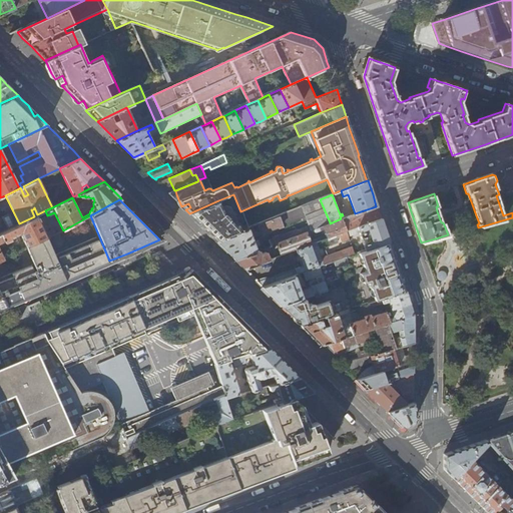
[(330,222),(320,199),(258,223),(263,234),(282,226),(282,225),(305,215),(311,230),(324,224),(330,222)]
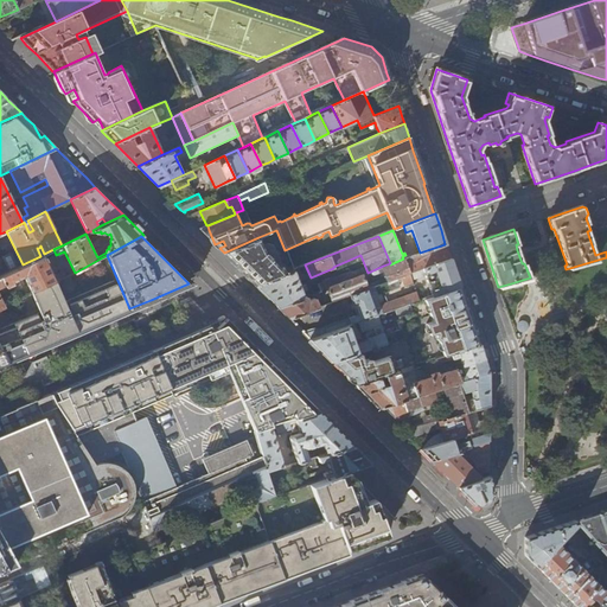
[(262,246),(259,237),(224,253),(242,270),(256,285),(285,273),(273,246),(268,243),(262,246)]
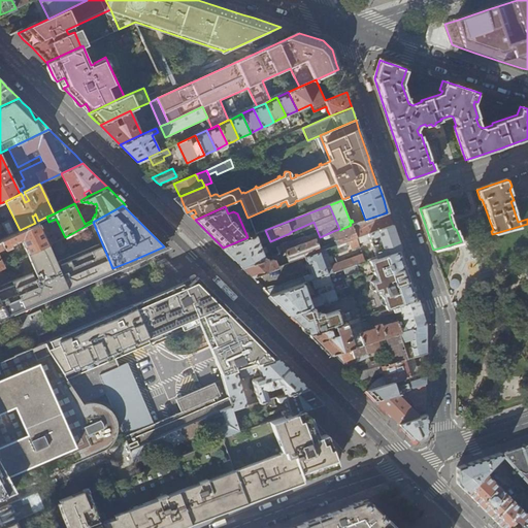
[(390,219),(387,212),(365,220),(351,225),(339,230),(339,229),(333,231),(338,244),(344,242),(347,241),(392,225),(390,219)]
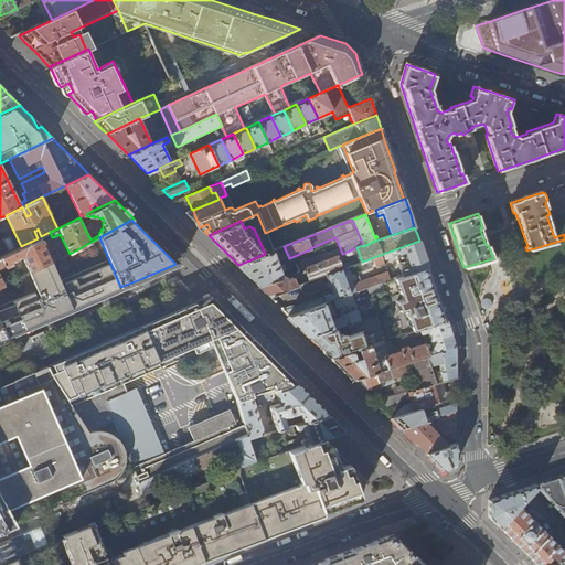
[(40,237),(38,238),(21,246),(0,256),(0,286),(2,285),(0,280),(0,266),(4,264),(6,266),(12,263),(11,260),(21,256),(24,258),(30,272),(51,262),(52,260),(40,237)]
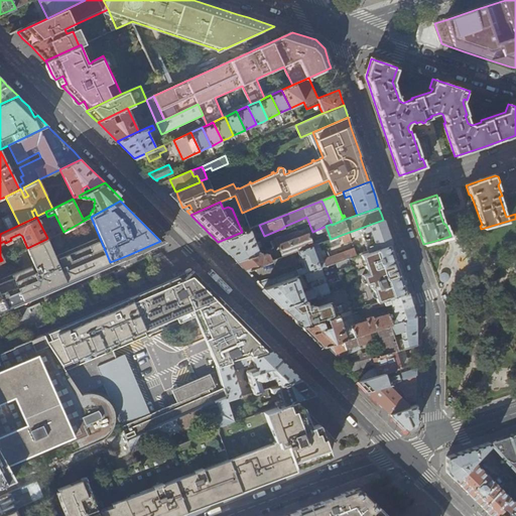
[(341,242),(343,241),(344,244),(352,241),(351,238),(361,234),(367,251),(391,243),(388,236),(385,228),(383,220),(339,236),(341,242)]
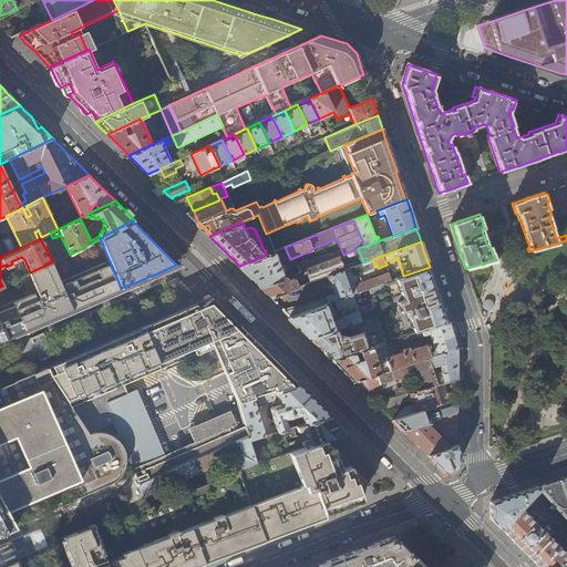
[(272,253),(266,255),(239,266),(249,277),(259,287),(286,277),(288,276),(284,266),(279,268),(272,253)]
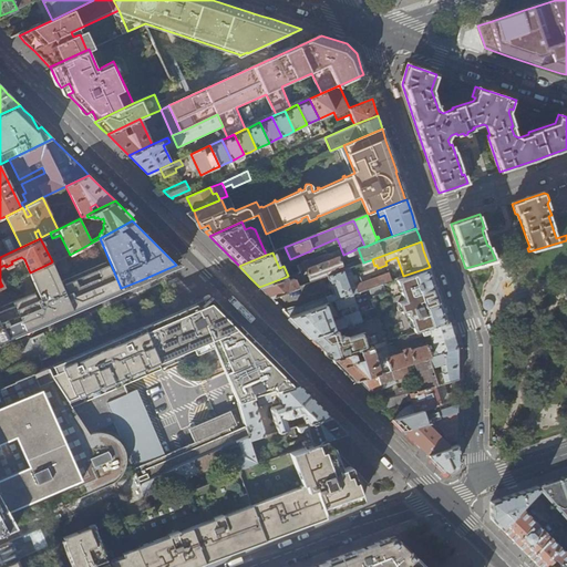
[(327,260),(329,260),(327,255),(301,265),(303,270),(306,269),(317,265),(327,260)]
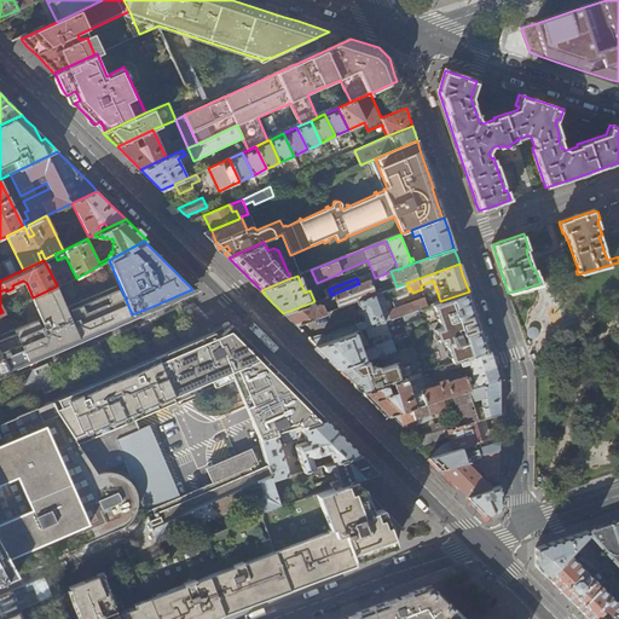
[(369,281),(359,284),(357,284),(358,288),(347,293),(346,289),(334,294),(339,308),(357,301),(375,295),(369,281)]
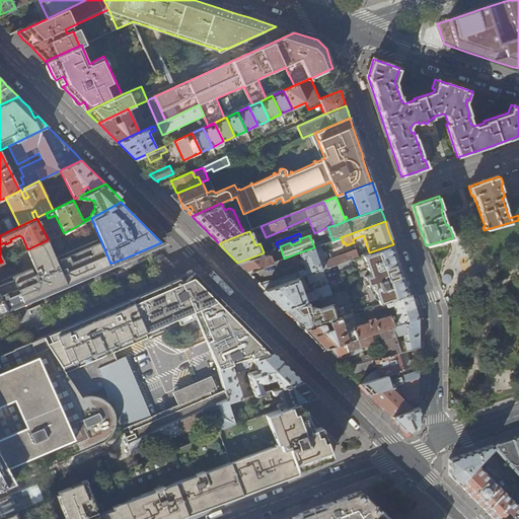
[(332,248),(338,246),(342,245),(339,238),(332,240),(330,241),(332,248)]
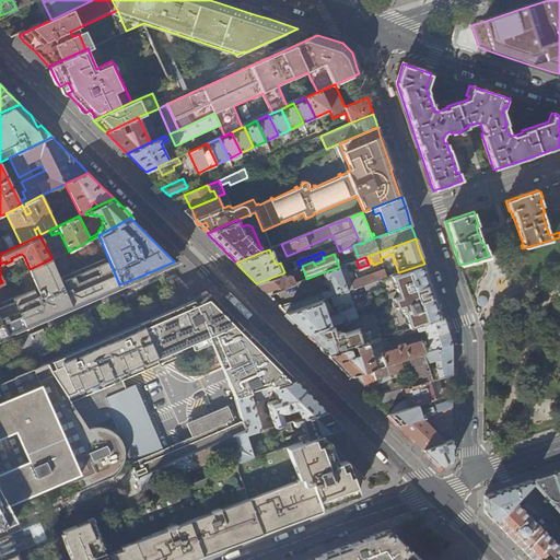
[(0,283),(0,319),(8,335),(8,336),(14,333),(46,319),(80,304),(104,294),(117,288),(104,258),(59,278),(50,259),(30,269),(2,282),(0,283)]
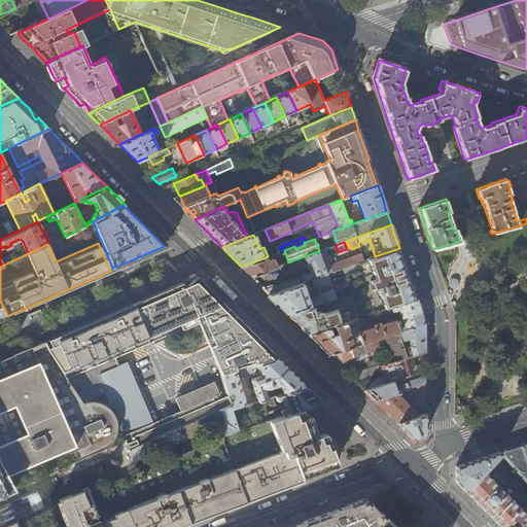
[(402,257),(399,248),(375,256),(364,260),(355,264),(358,271),(346,276),(349,285),(334,291),(336,299),(288,314),(299,323),(305,329),(309,335),(346,322),(349,321),(372,314),(377,312),(417,300),(415,295),(414,292),(403,261),(402,257)]
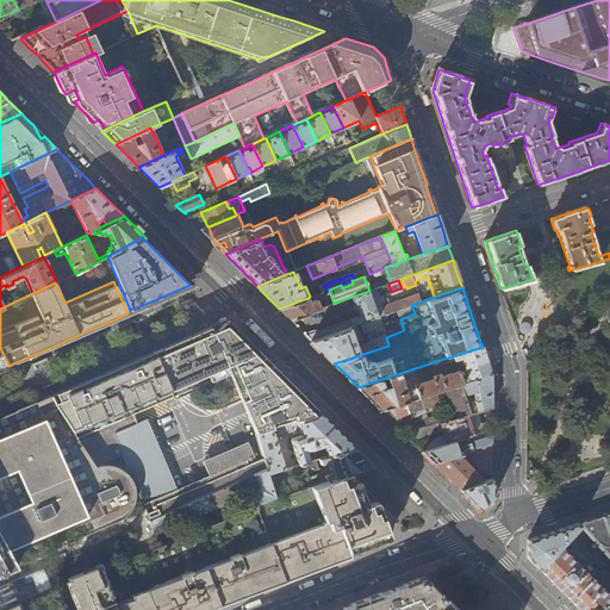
[(374,288),(369,291),(352,297),(359,317),(305,335),(311,341),(379,317),(372,297),(377,296),(374,288)]
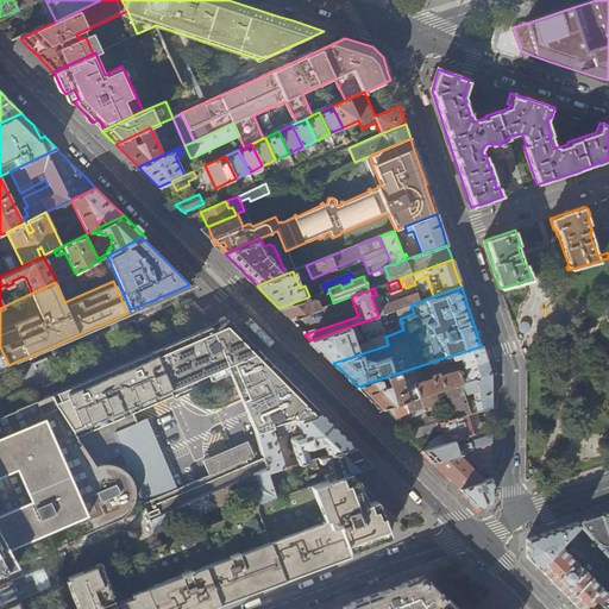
[(421,301),(416,290),(387,301),(380,303),(383,314),(410,305),(421,301)]
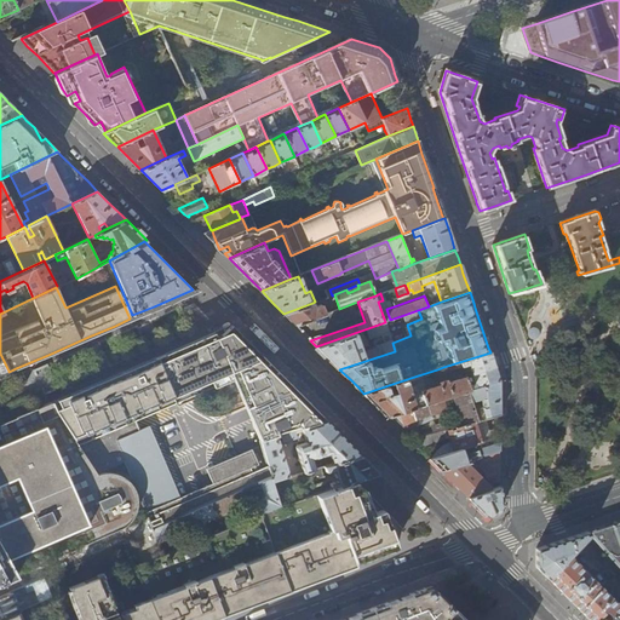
[(314,308),(313,303),(283,314),(290,320),(296,325),(325,314),(321,304),(314,308)]
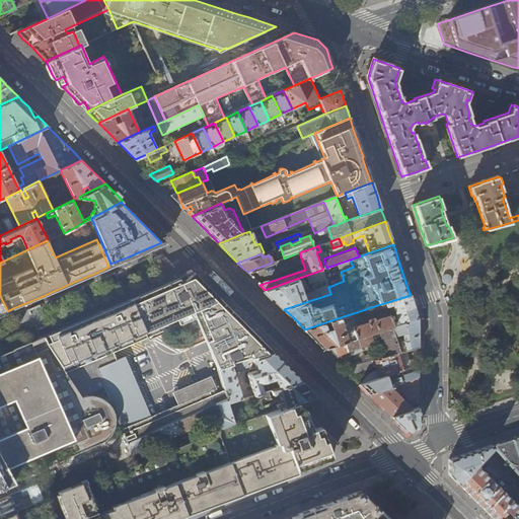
[(309,284),(325,279),(322,270),(265,290),(276,300),(284,309),(330,294),(328,287),(327,285),(312,290),(313,293),(306,296),(304,291),(302,292),(298,283),(304,281),(303,279),(305,279),(306,278),(309,284)]
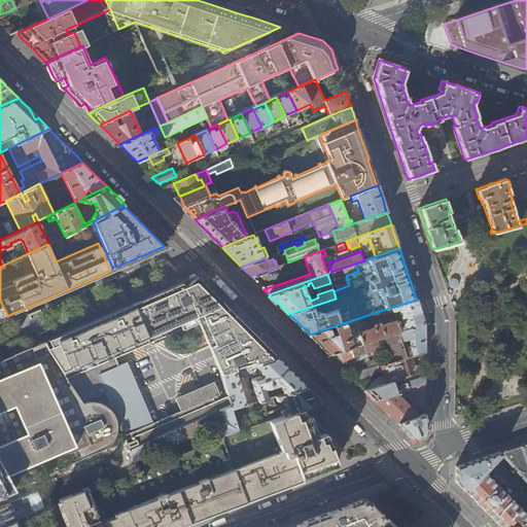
[(32,360),(46,354),(67,387),(64,388),(76,408),(79,406),(104,396),(125,453),(131,450),(200,419),(227,407),(223,395),(217,397),(212,385),(173,401),(178,413),(150,425),(126,364),(116,369),(112,359),(195,324),(208,353),(218,377),(232,373),(235,372),(274,359),(269,354),(257,344),(247,332),(246,331),(245,330),(231,317),(218,304),(203,288),(192,278),(142,300),(97,320),(53,339),(28,350),(32,360)]
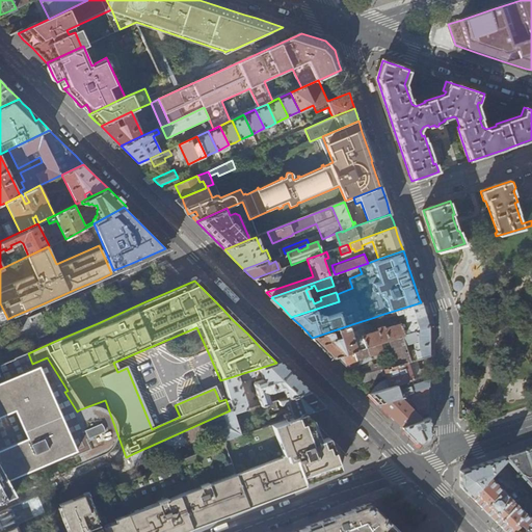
[(423,310),(421,302),(380,315),(382,319),(402,313),(405,321),(425,315),(423,310)]
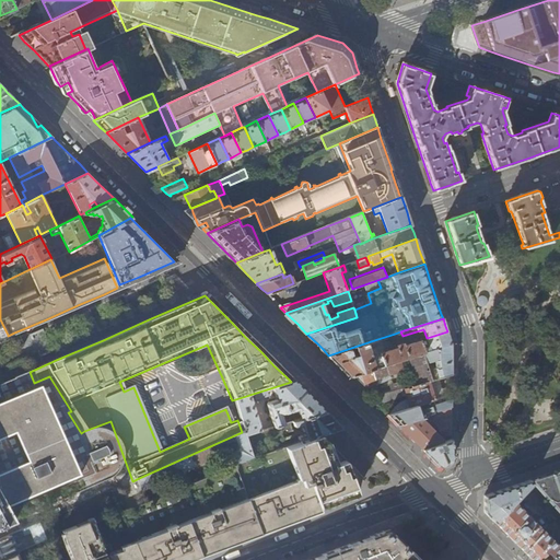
[(448,337),(447,331),(427,338),(429,346),(423,348),(424,352),(452,345),(448,337)]
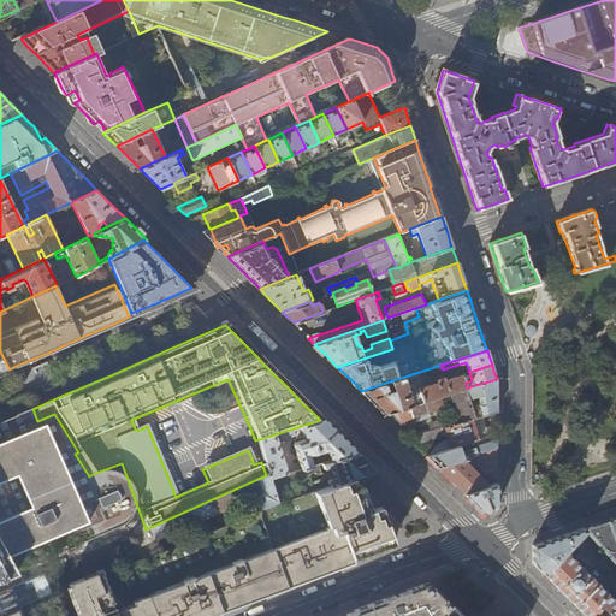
[(436,369),(434,367),(408,375),(409,378),(436,369)]
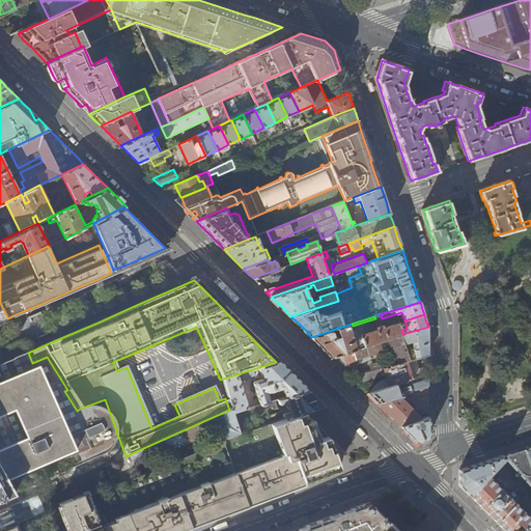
[(351,332),(348,325),(311,337),(322,347),(331,357),(337,355),(397,336),(393,325),(384,328),(383,326),(376,327),(378,330),(360,335),(358,330),(351,332)]
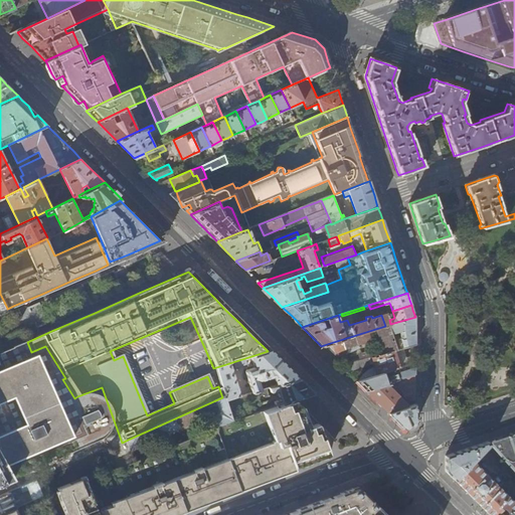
[(415,336),(415,317),(390,324),(388,325),(391,335),(399,332),(400,339),(393,341),(396,350),(415,344),(415,336)]
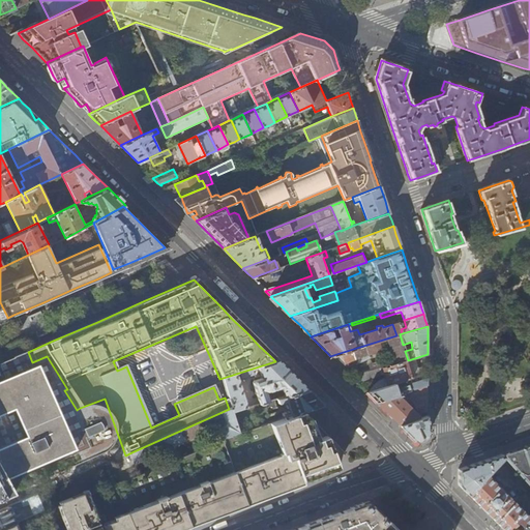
[(396,335),(336,354),(344,362),(350,369),(354,363),(369,359),(367,356),(378,353),(380,349),(379,348),(384,347),(384,346),(388,344),(393,360),(388,362),(387,358),(381,360),(383,367),(405,361),(408,360),(405,351),(403,345),(400,334),(396,335)]
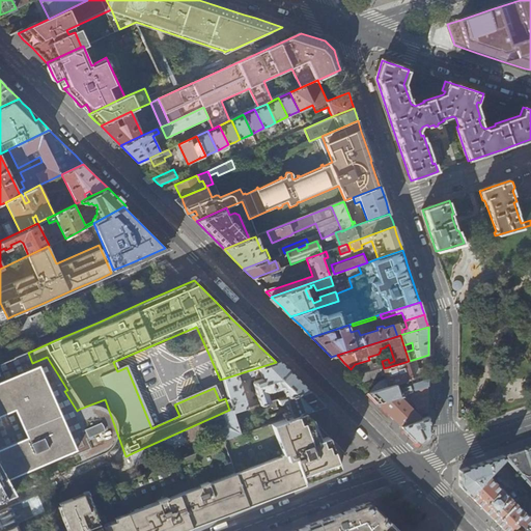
[(276,362),(236,374),(239,383),(252,379),(250,374),(255,372),(258,382),(250,384),(250,386),(256,408),(266,404),(263,397),(267,397),(266,394),(275,390),(276,394),(279,393),(280,399),(306,392),(294,381),(280,367),(276,362)]
